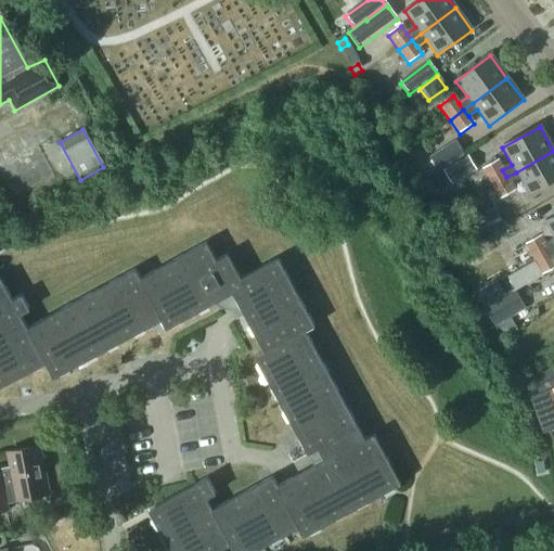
[(455,144),(430,159),(438,173),(464,157),(455,144)]
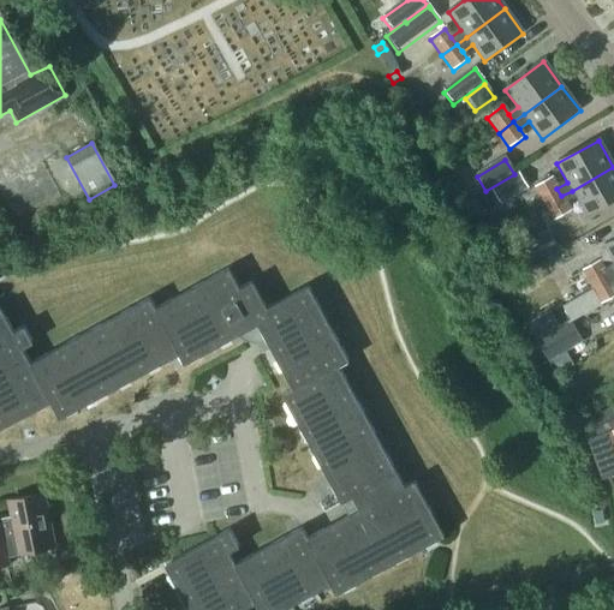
[(586,217),(613,201),(613,168),(613,167),(572,191),(561,196),(566,204),(576,198),(586,217)]
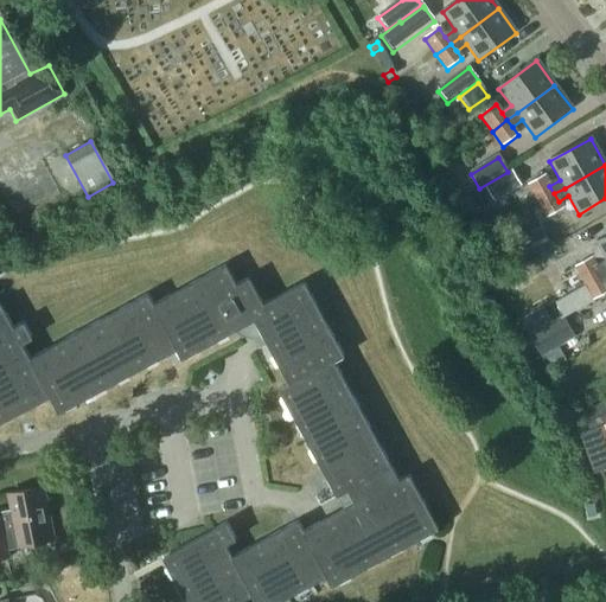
[(485,189),(495,205),(521,189),(511,173),(485,189)]
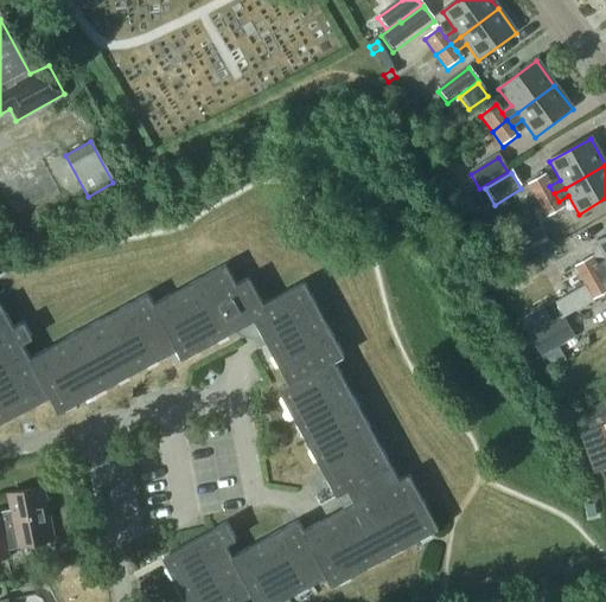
[(549,185),(544,178),(528,186),(537,203),(554,193),(549,186),(549,185)]
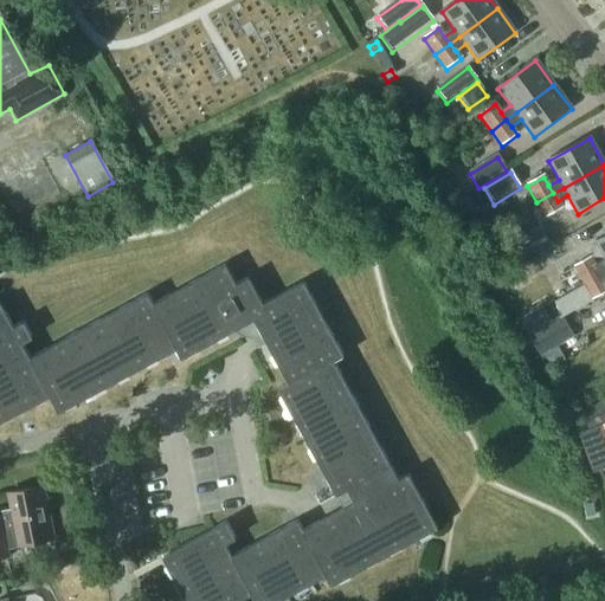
[(558,201),(553,193),(536,202),(546,219),(562,209),(561,208),(558,201)]
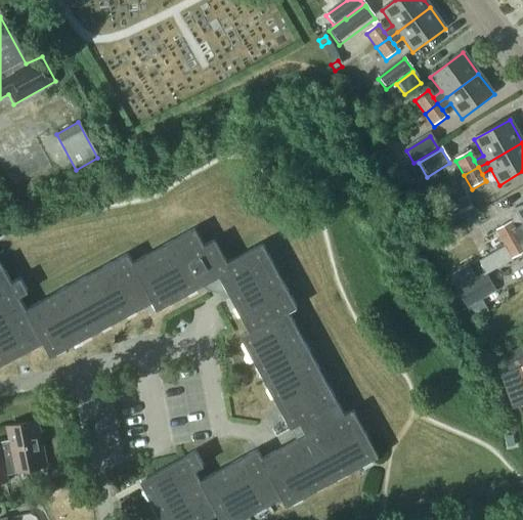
[(443,212),(451,227),(475,215),(467,199),(443,212)]
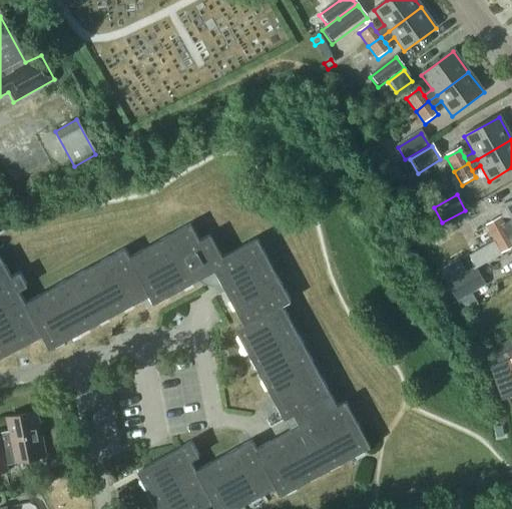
[(511,200),(503,206),(511,221),(503,226),(507,233),(511,230),(511,200)]
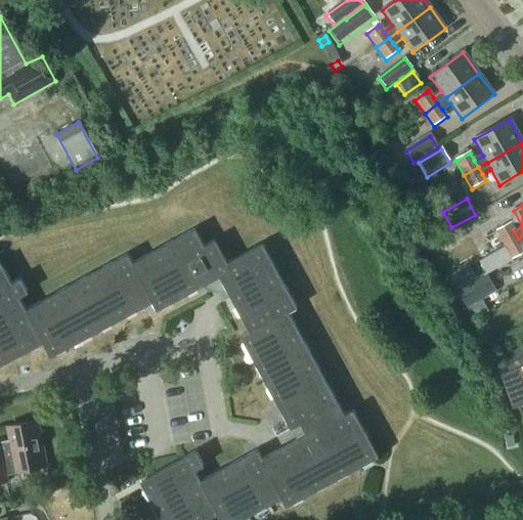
[(496,231),(495,232),(504,247),(518,239),(514,231),(510,224),(496,231)]
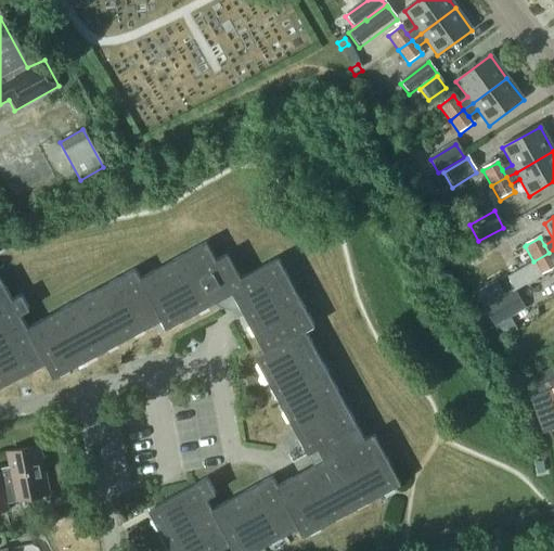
[(134,270),(26,330),(18,317),(28,311),(21,297),(11,303),(0,283),(0,387),(43,364),(52,380),(160,320),(166,330),(232,293),(265,353),(255,357),(308,455),(318,449),(324,462),(278,487),(272,478),(213,511),(206,500),(215,495),(207,479),(149,511),(170,550),(221,550),(231,546),(233,550),(258,550),(299,528),(305,537),(401,484),(374,435),(365,439),(306,331),(314,327),(278,258),(241,279),(227,255),(216,260),(206,243),(139,280),(134,270)]
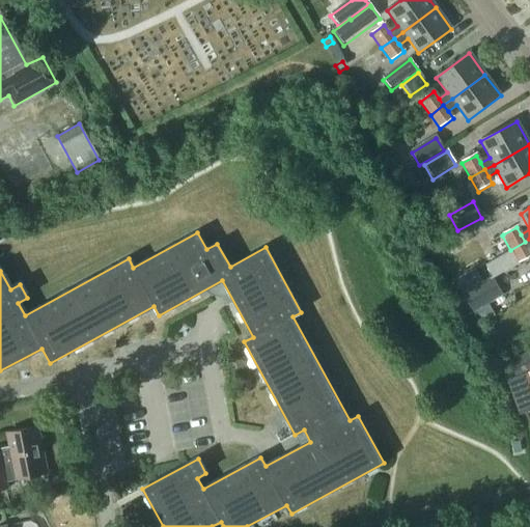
[(519,265),(529,257),(529,251),(525,242),(510,250),(511,252),(519,265)]
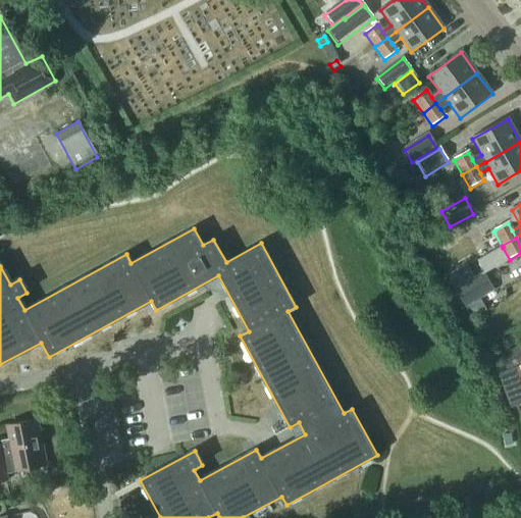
[(487,257),(495,269),(510,261),(510,260),(503,248),(487,257)]
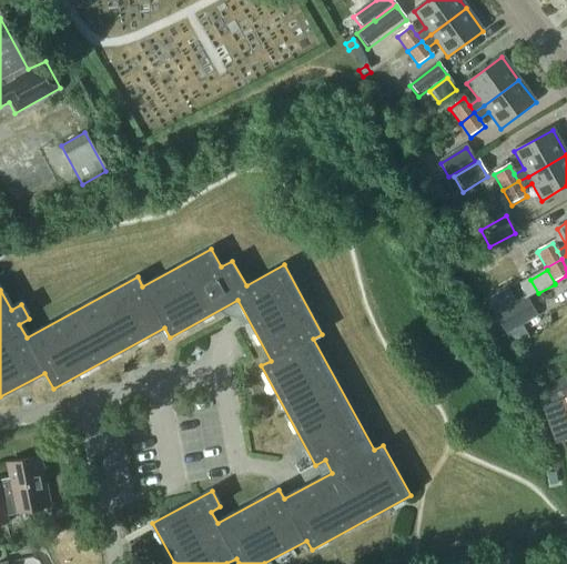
[(494,315),(515,303),(508,291),(487,303),(494,315)]
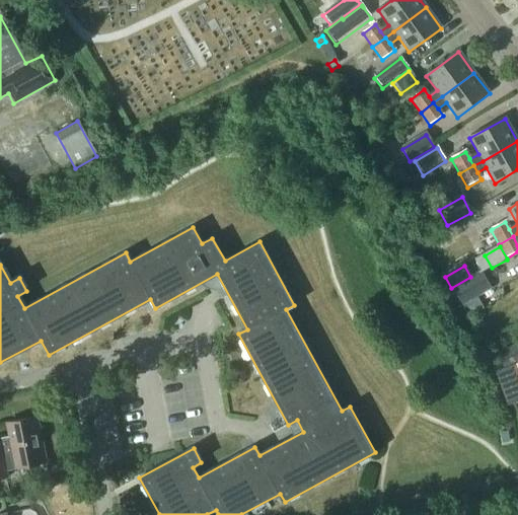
[(452,289),(463,308),(492,292),(481,273),(452,289)]
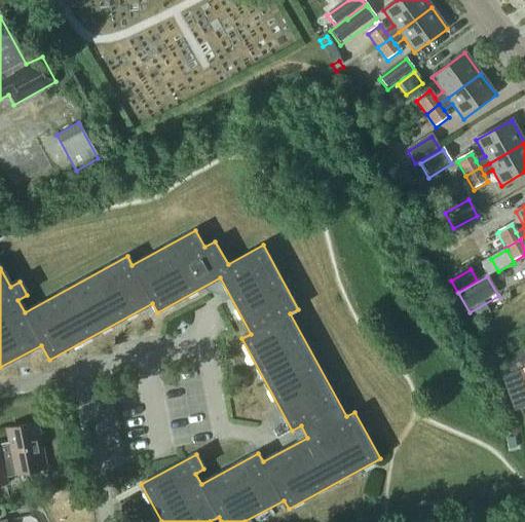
[(484,305),(475,312),(480,320),(489,314),(484,305)]
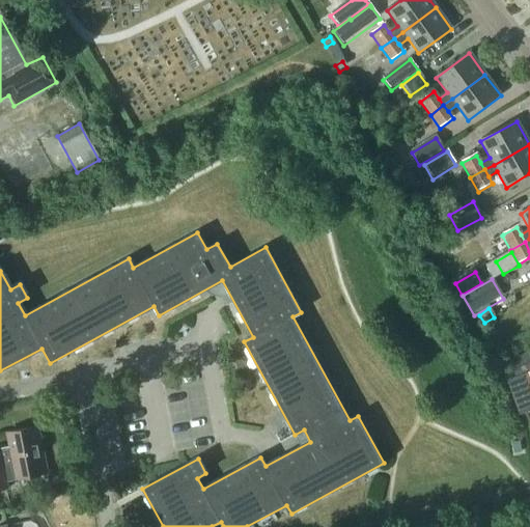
[(529,370),(529,352),(508,364),(515,379),(529,370)]
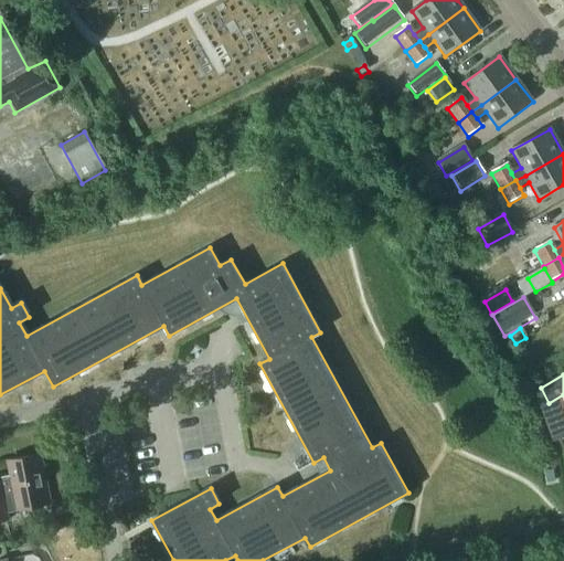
[(0,522),(8,521),(6,509),(16,507),(17,510),(50,504),(41,456),(7,463),(11,479),(1,482),(0,479),(0,522)]
